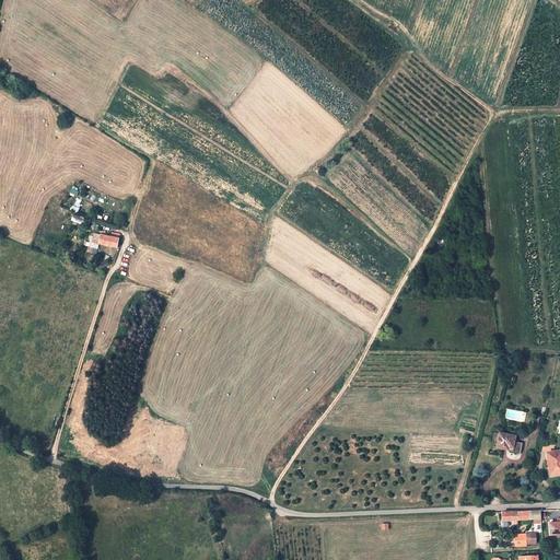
[(78,212),(81,200),(76,198),(72,210),(78,212)]
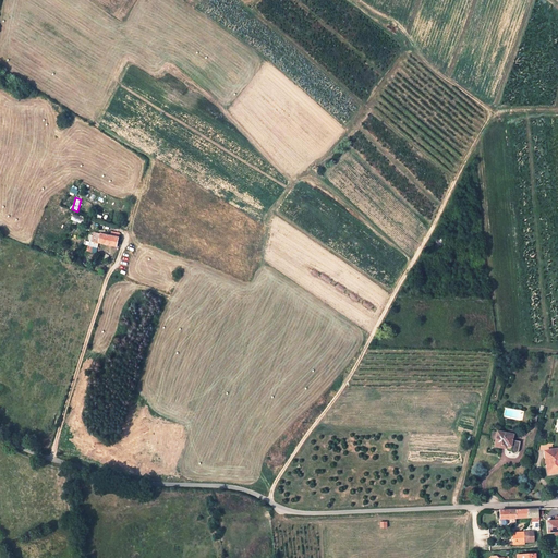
[(99,237),(98,241),(109,244),(111,237),(107,234),(101,232),(99,237)]
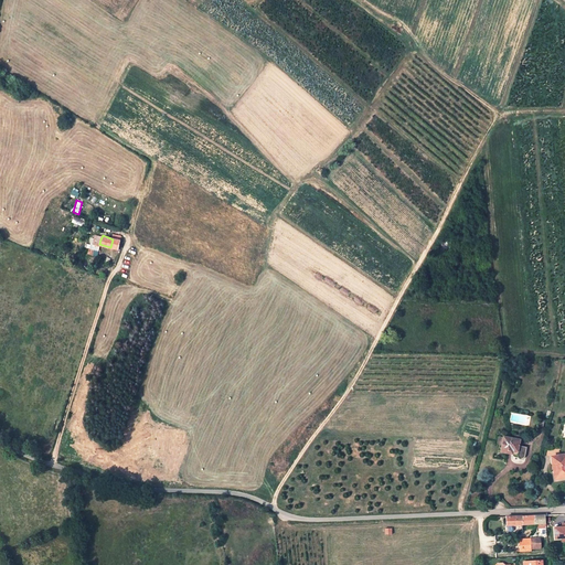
[(113,240),(110,247),(118,249),(120,242),(113,240)]
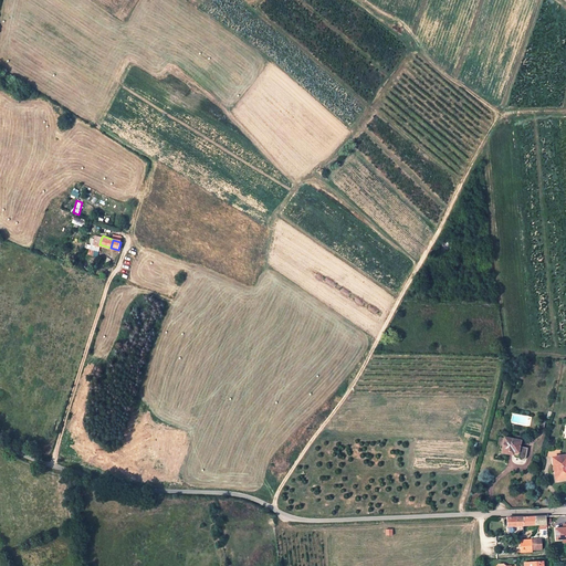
[(87,254),(97,258),(100,248),(91,244),(87,254)]
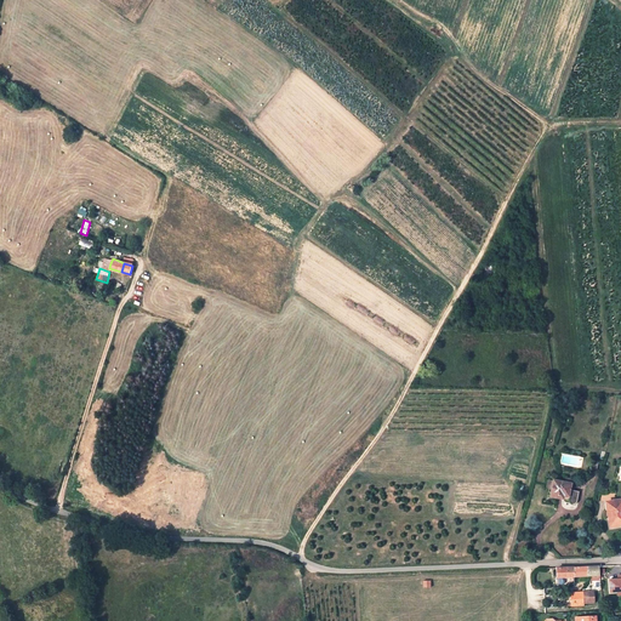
[(330,465),(336,468),(340,462),(332,459),(330,465)]
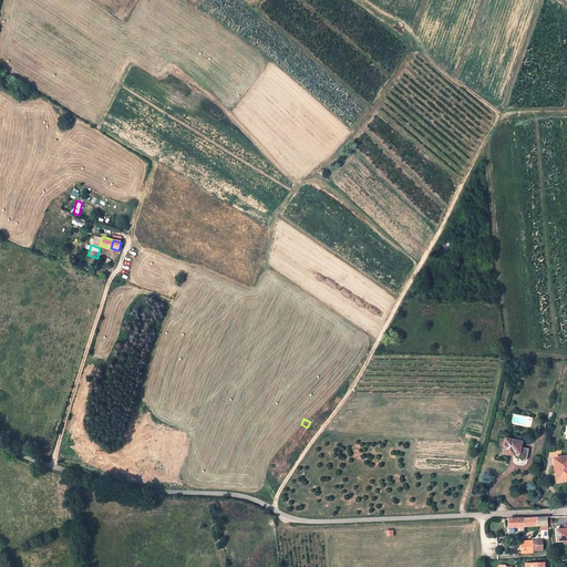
[(521,454),(521,457),(519,460),(523,462),(524,462),(525,462),(526,462),(526,461),(527,460),(527,459),(529,447),(521,446),(522,441),(523,442),(524,436),(517,435),(516,441),(506,439),(506,440),(501,439),(500,445),(505,446),(504,455),(514,456),(514,453),(521,454)]
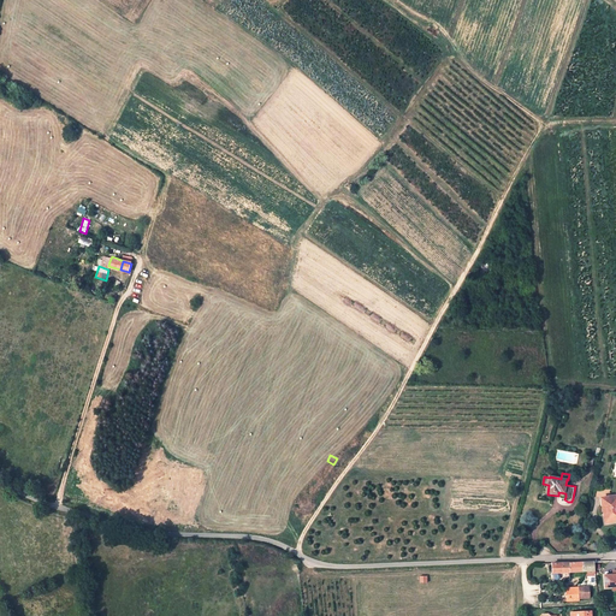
[(608,523),(615,521),(615,496),(600,499),(602,507),(603,513),(605,511),(608,523)]
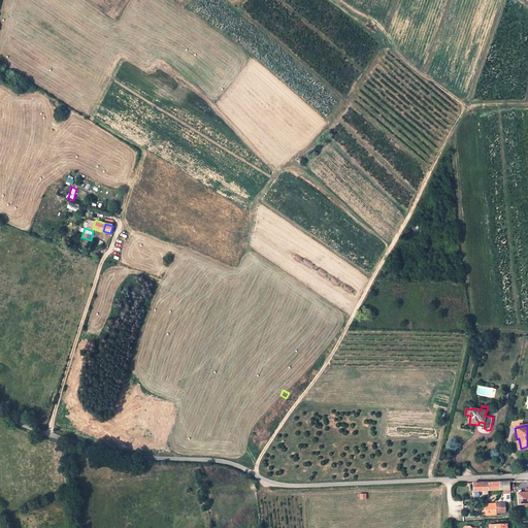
[(517,439),(516,434),(515,435),(518,453),(527,450),(527,447),(521,449),(519,438),(517,439)]
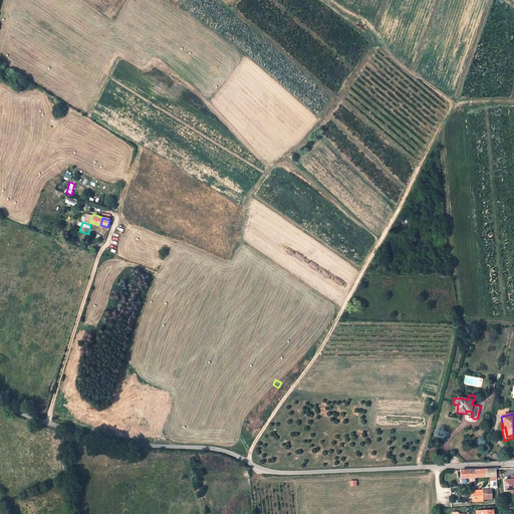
[(475,478),(497,476),(497,469),(475,470),(460,471),(460,478),(475,478)]
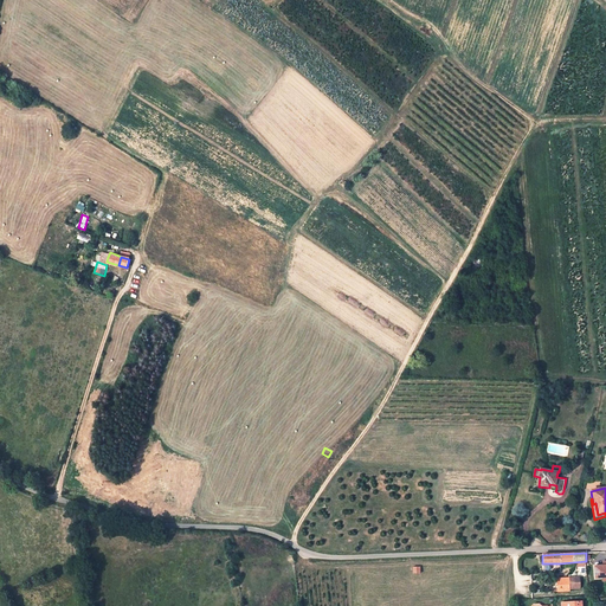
[(604,565),(594,566),(595,578),(603,578),(604,581),(605,580),(605,560),(603,561),(604,565)]
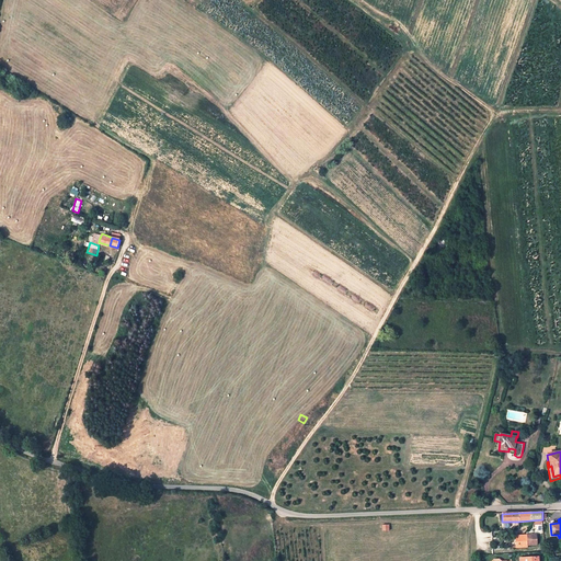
[(527,546),(537,546),(536,535),(515,536),(515,539),(516,548),(527,548),(527,546)]
